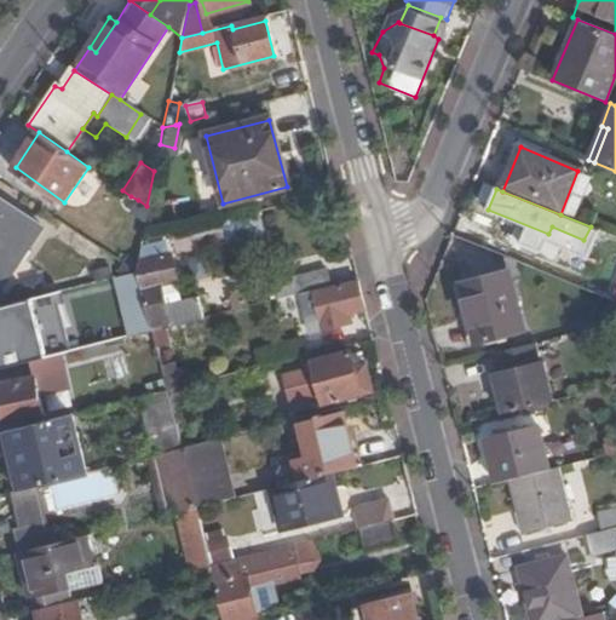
[(147,206),(138,200),(128,214),(143,223),(147,206)]
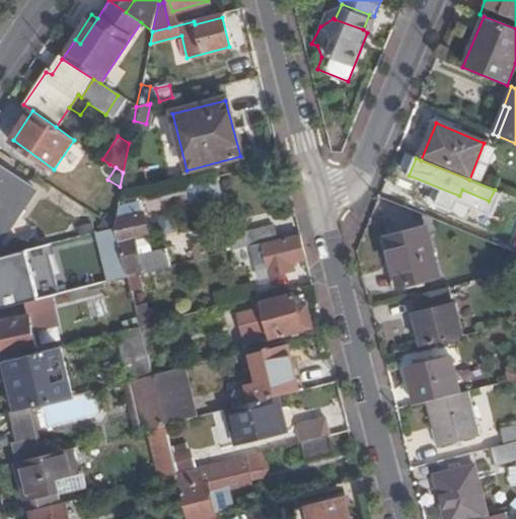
[(0,239),(32,191),(0,169),(0,239)]
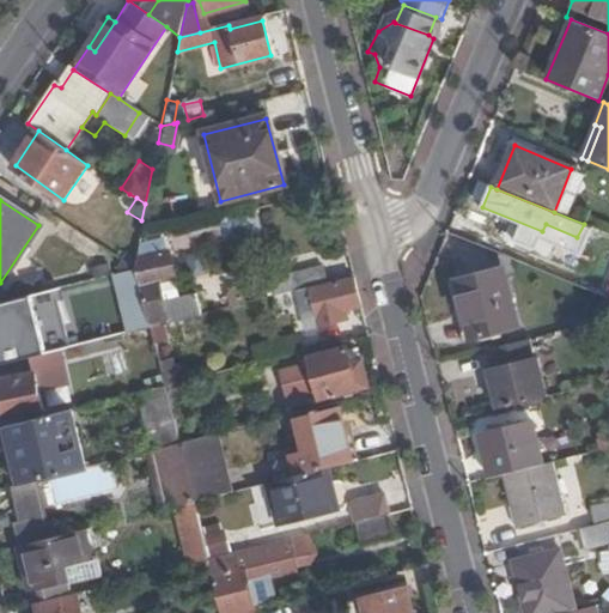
[(189,228),(188,224),(164,230),(168,252),(170,252),(218,241),(211,223),(189,228)]
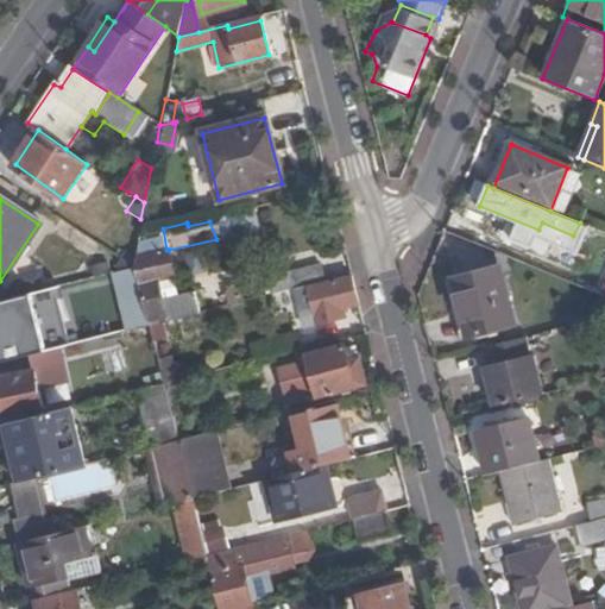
[(604,232),(580,223),(573,236),(571,243),(604,256),(596,276),(604,278),(604,232)]
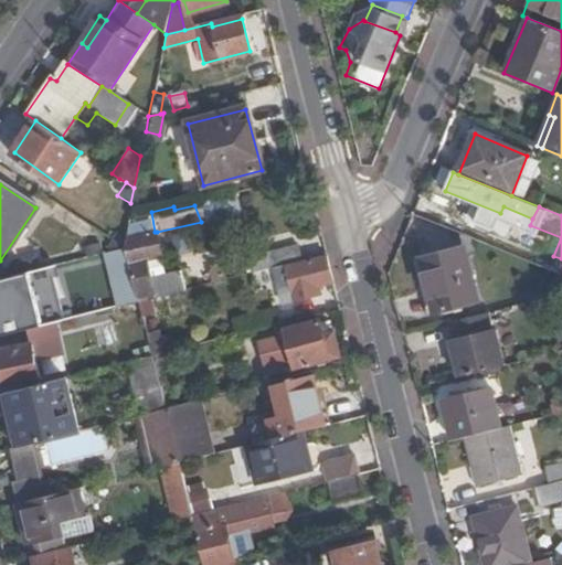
[(161,256),(157,232),(155,232),(123,238),(122,247),(136,302),(161,296),(186,289),(181,270),(151,277),(147,260),(161,256)]
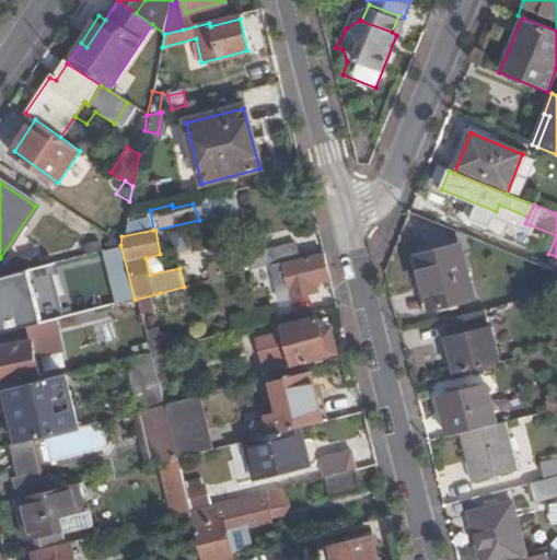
[(269,265),(299,257),(296,242),(266,249),(269,265)]
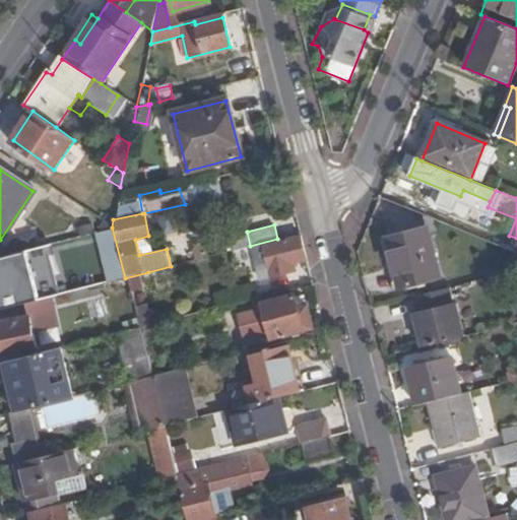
[(125,278),(112,228),(95,233),(110,282),(125,278)]
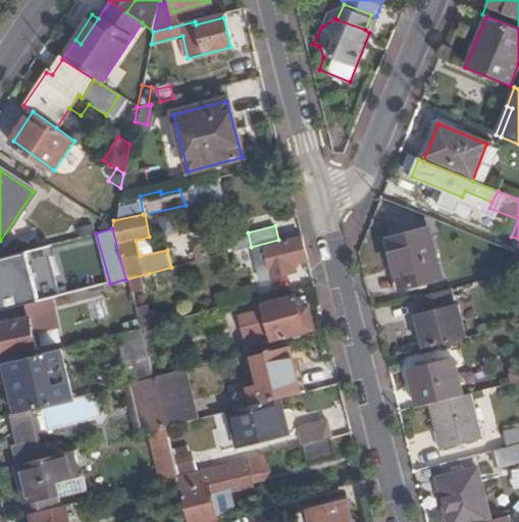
[(399,289),(439,277),(427,229),(385,240),(399,289)]
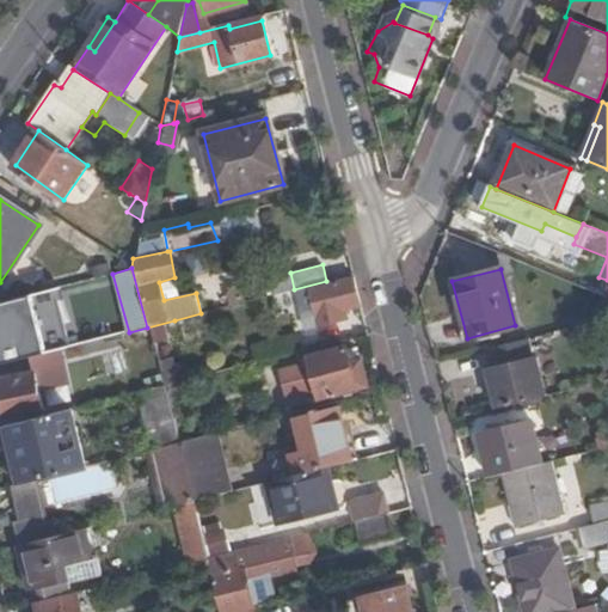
[(588,273),(582,288),(606,298),(607,289),(607,280),(599,277),(588,273)]
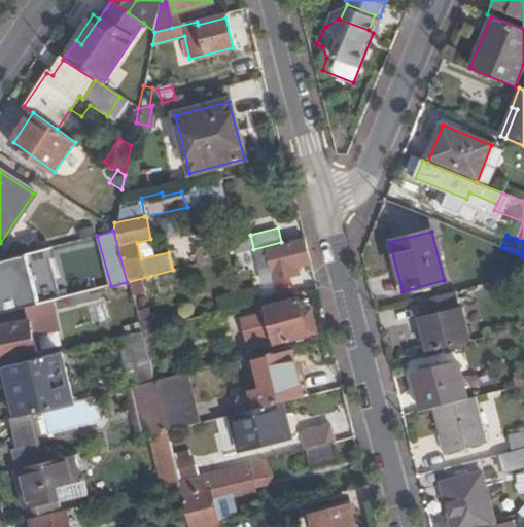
[(295,266),(309,262),(303,237),(281,242),(253,249),(257,267),(271,264),(275,279),(288,276),(297,274),(295,266)]
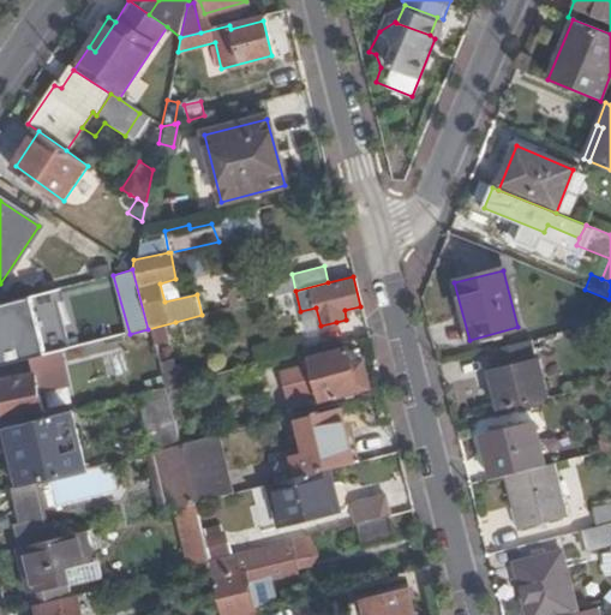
[(0,360),(45,350),(29,293),(0,299),(0,360)]
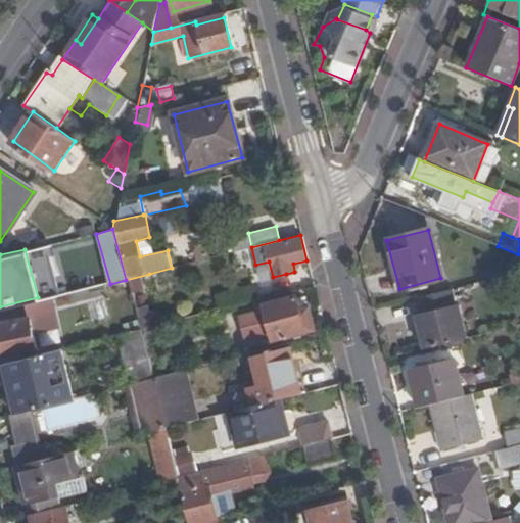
[(211,312),(290,291),(286,274),(273,277),(269,262),(255,265),(260,282),(215,294),(217,299),(209,301),(211,312)]
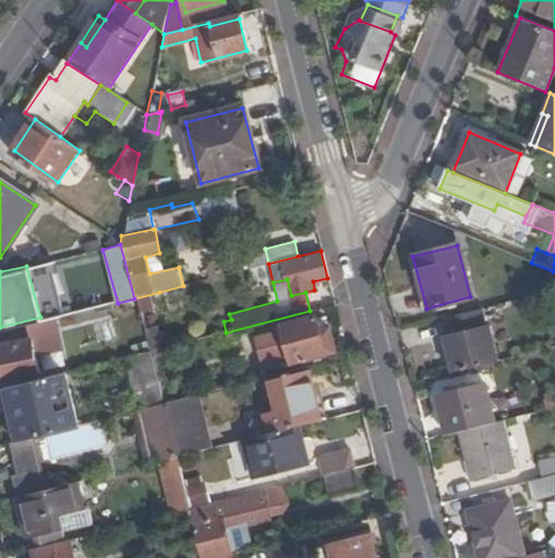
[(159,292),(134,299),(147,351),(169,346),(166,331),(160,334),(157,324),(153,325),(149,312),(154,310),(152,302),(161,299),(159,292)]
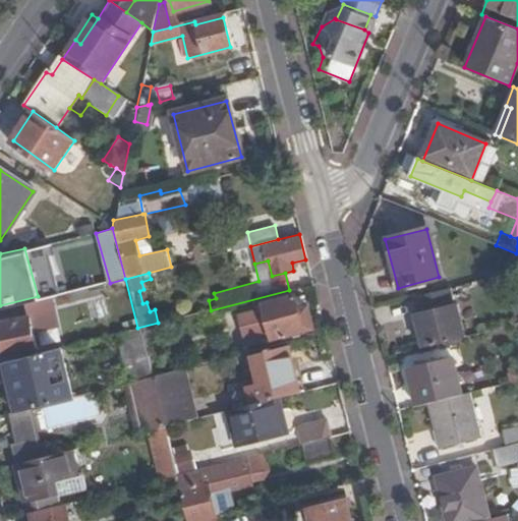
[(446,288),(414,296),(418,313),(415,314),(423,347),(463,338),(455,304),(450,305),(446,288)]
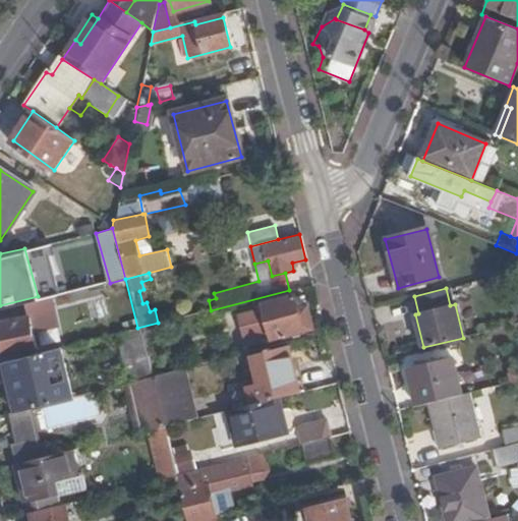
[(296,309),(293,296),(261,304),(263,311),(238,316),(243,338),(268,331),(270,339),(311,329),(306,307),(296,309)]
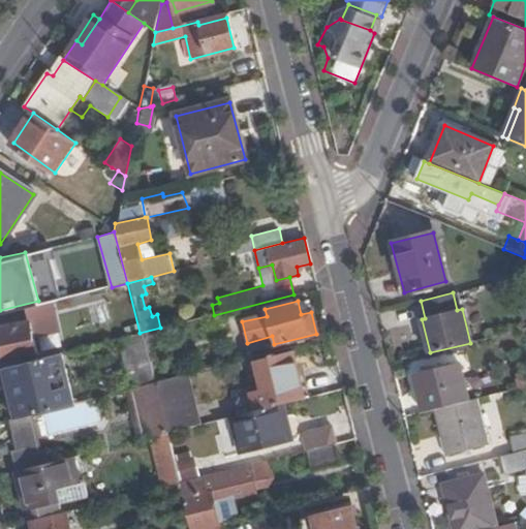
[(32,307),(0,314),(0,325),(29,318),(34,317),(32,307)]
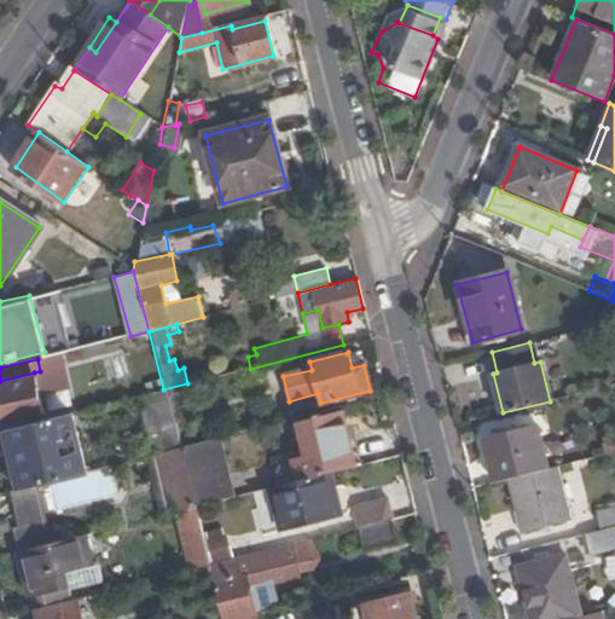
[(34,372),(0,381),(0,400),(5,418),(45,408),(34,372)]
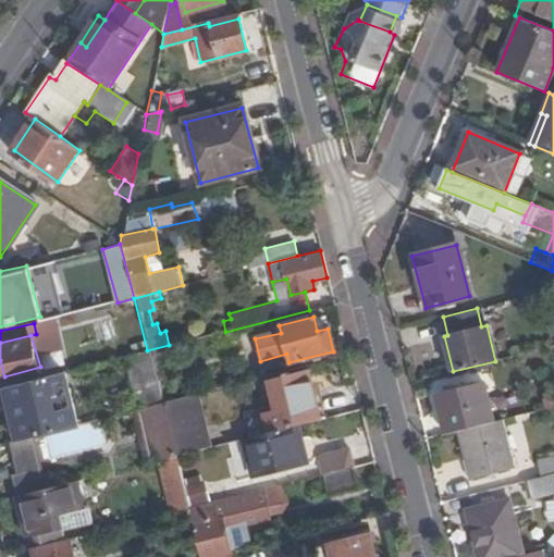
[(136,409),(160,404),(147,350),(122,357),(136,409)]
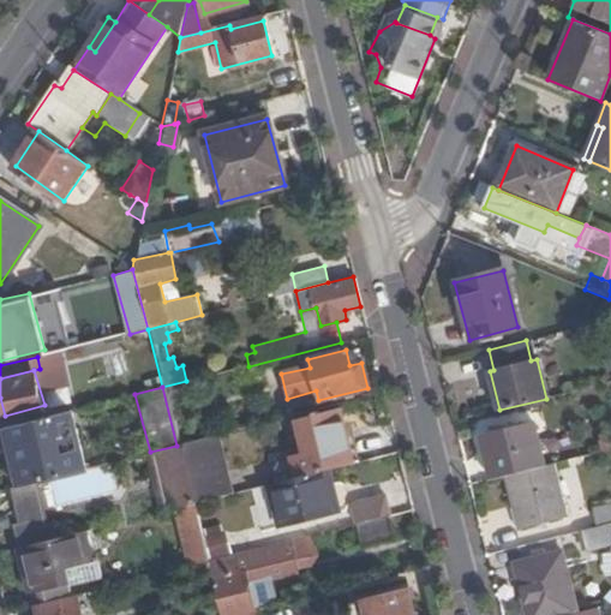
[(70,410),(5,427),(21,485),(35,482),(85,469),(70,410)]
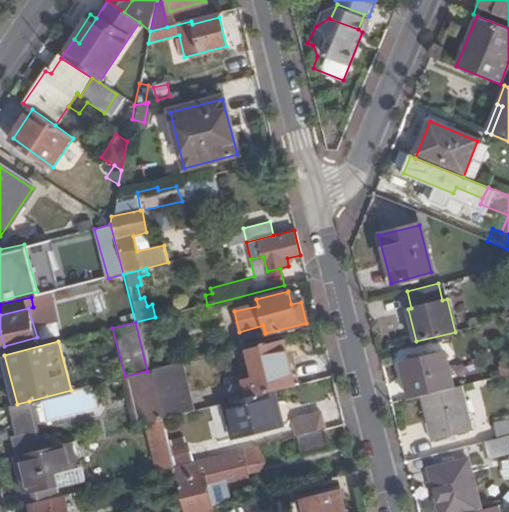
[(271,392),(294,386),(282,341),(247,350),(253,375),(229,381),(235,400),(271,392)]
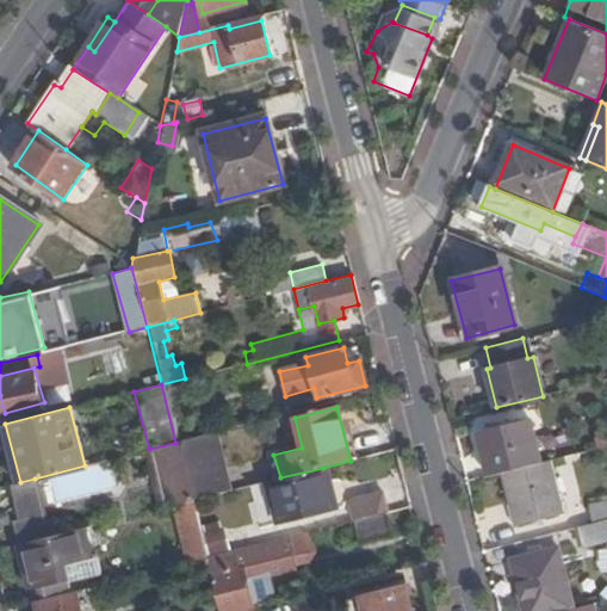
[(476,433),(487,477),(500,474),(540,464),(528,420),(476,433)]
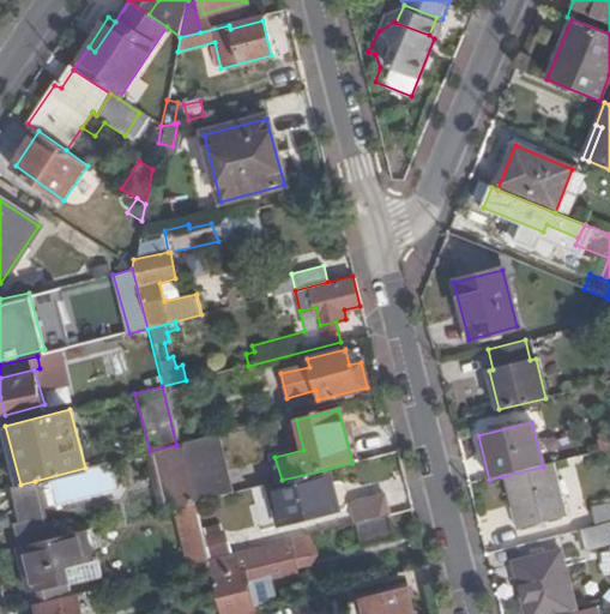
[(227,494),(212,435),(176,445),(192,504),(227,494)]
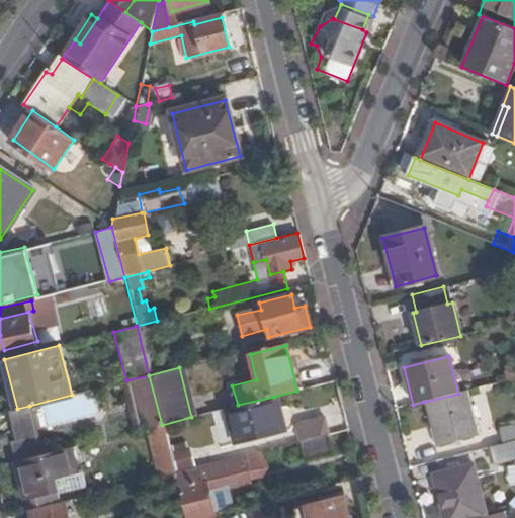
[(149,375),(126,380),(134,411),(129,413),(134,431),(142,429),(162,425),(149,375)]
